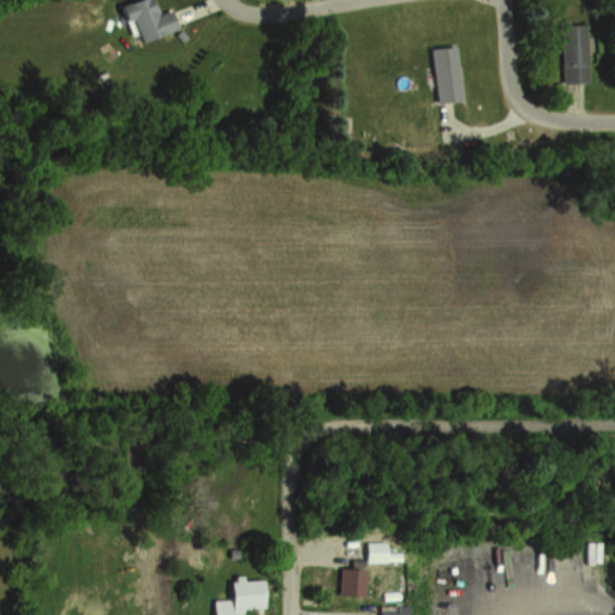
[(119,0),(109,4),(115,19),(125,16),(132,39),(168,25),(161,5),(149,10),(145,0),(119,0)]
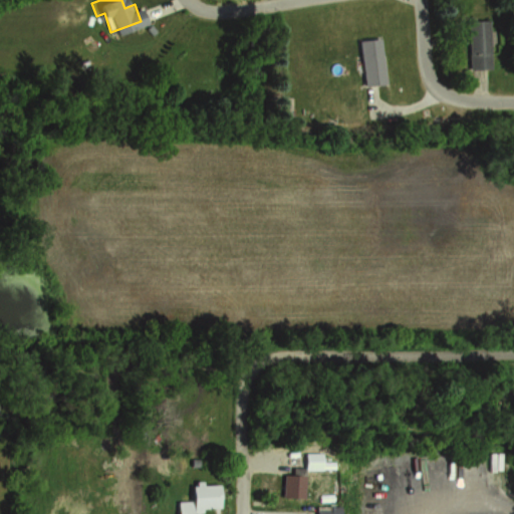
[(465,17),(465,66),(485,65),(484,17),(465,17)]
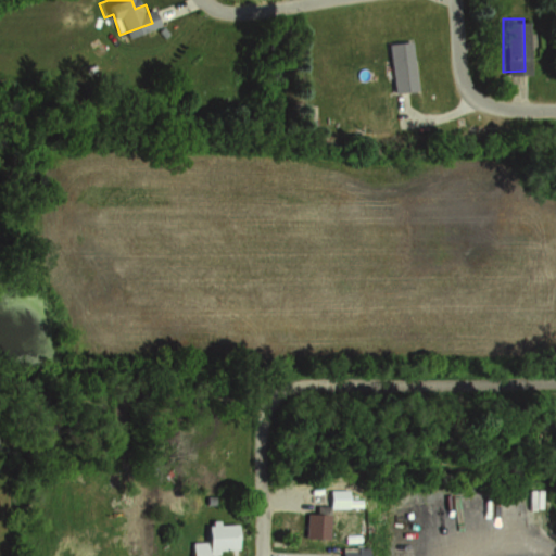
[(159,24),(152,28),(159,37),(165,33),(159,24)]
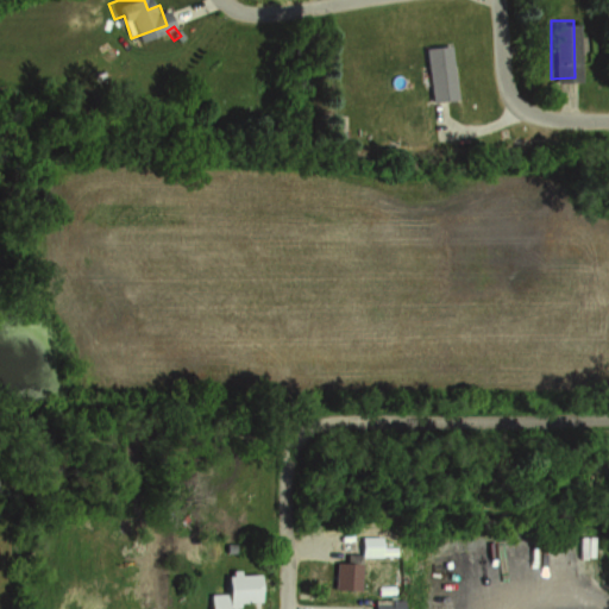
[(105,42),(100,50),(111,55),(114,46),(105,42)]
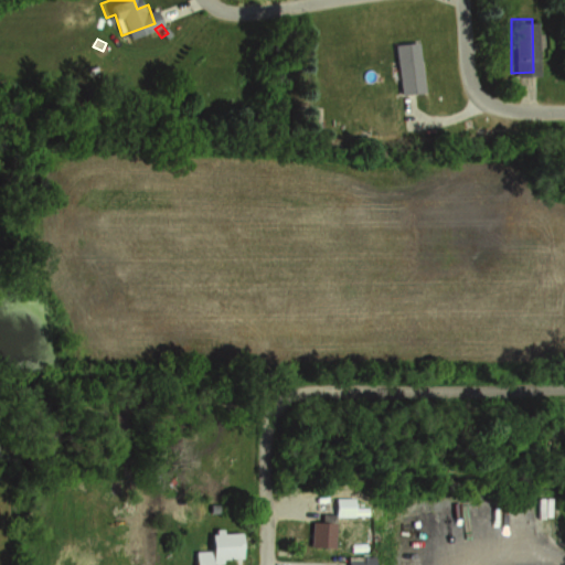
[(387,42),(393,92),(419,88),(414,39),(387,42)]
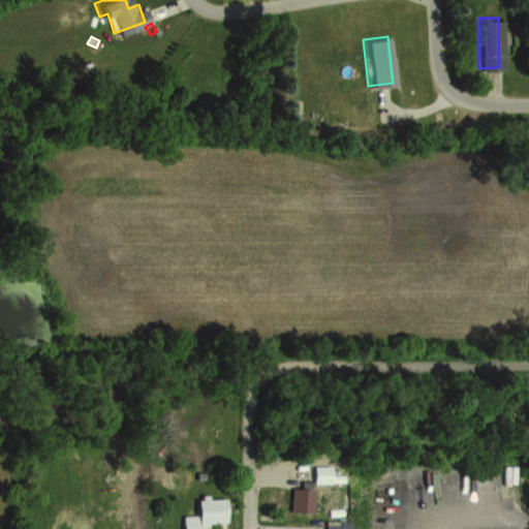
[(228,499),(198,499),(198,516),(185,516),(185,528),(203,528),(203,525),(228,525),(228,499)]
